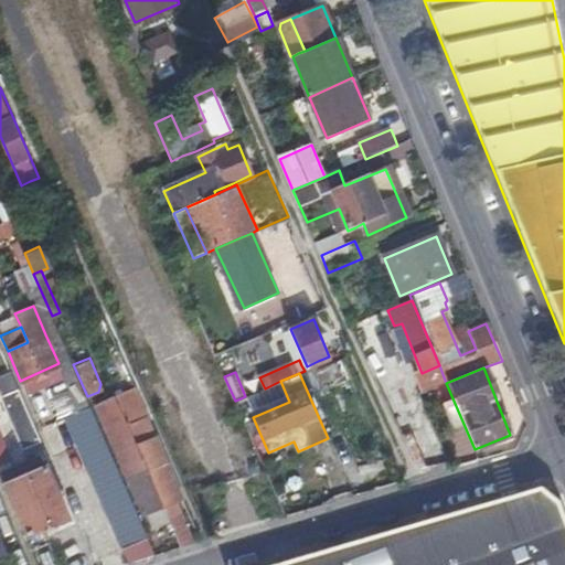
[(180,499),(177,491),(173,482),(142,412),(145,411),(141,405),(135,407),(126,390),(114,395),(126,424),(162,507),(180,499)]
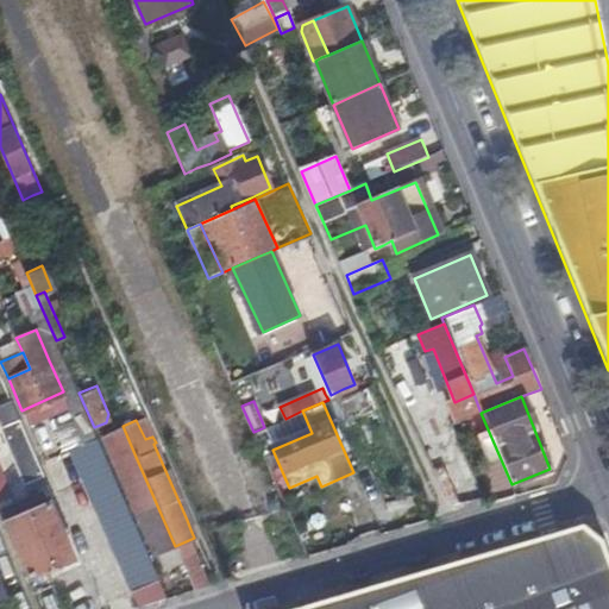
[(19,421),(12,425),(5,427),(31,487),(45,481),(19,421)]
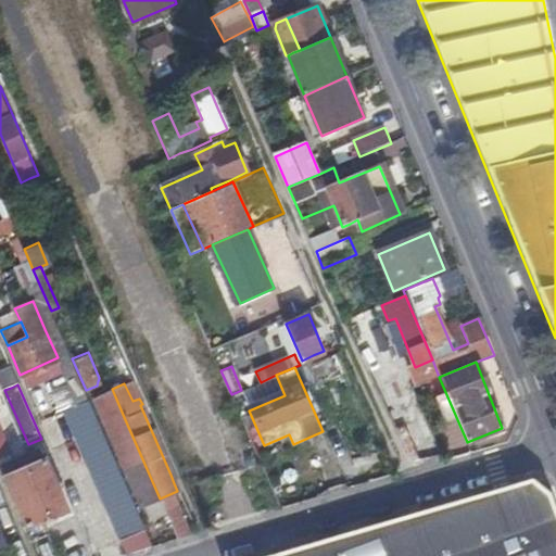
[(90,400),(77,405),(64,411),(121,539),(147,529),(90,400)]
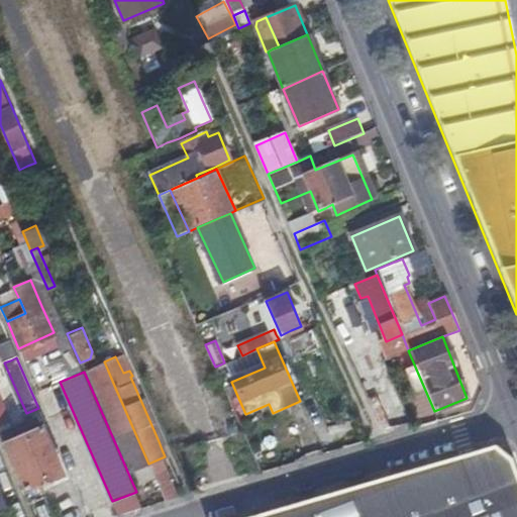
[(133,471),(148,463),(115,388),(102,394),(111,413),(109,414),(133,471)]
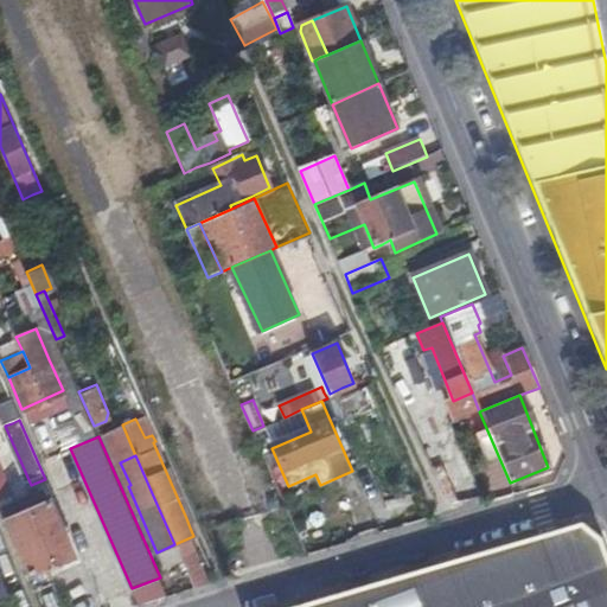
[(0,499),(10,494),(0,473),(0,499)]
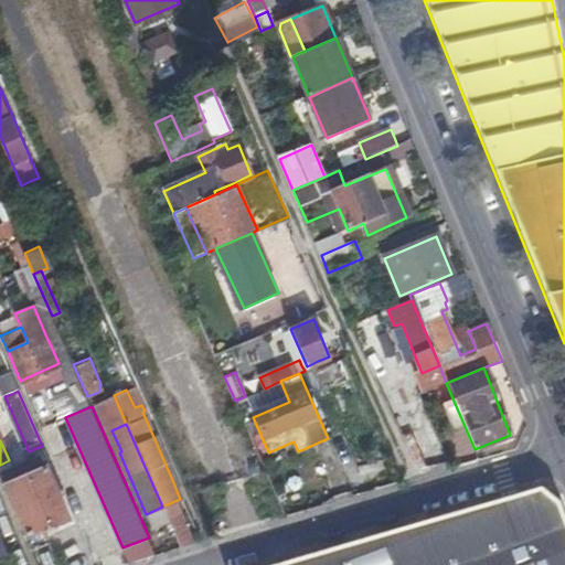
[(4,484),(16,510),(27,535),(67,516),(45,466),(4,484)]
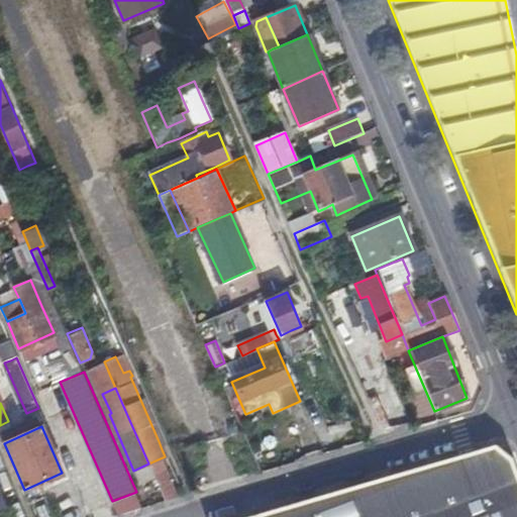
[(516,516),(516,478),(510,460),(493,447),(254,516),(516,516)]
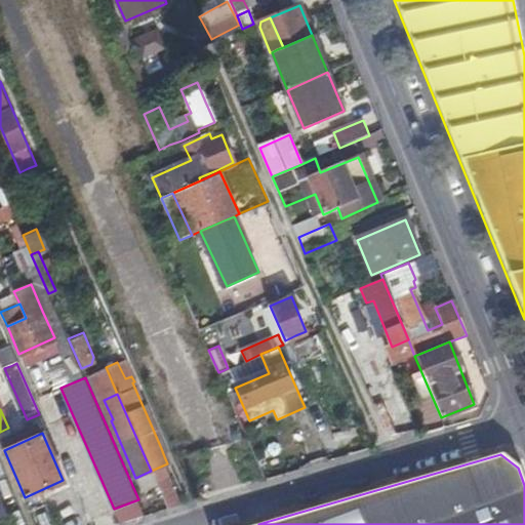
[(167,509),(173,507),(178,505),(169,481),(157,486),(167,509)]
